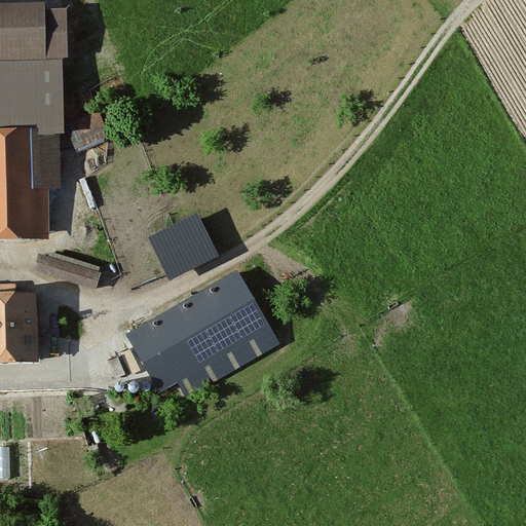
[(68,12),(0,13),(0,142),(47,142),(63,141),(61,64),(69,64),(68,12)]
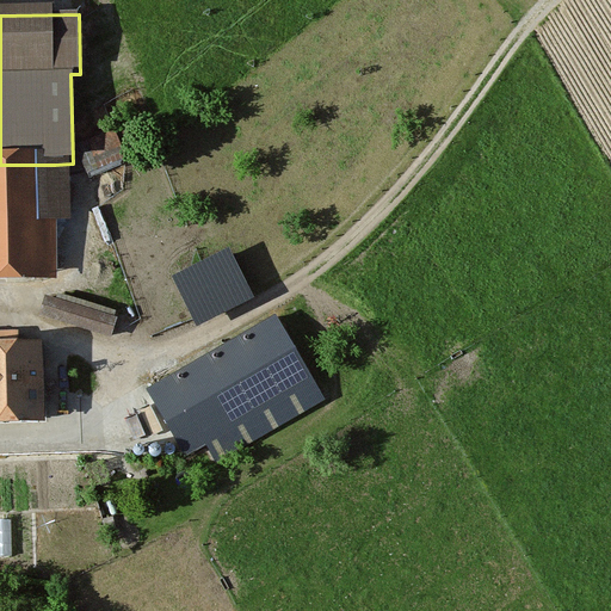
[(80,137),(88,166),(127,155),(119,128),(80,137)]
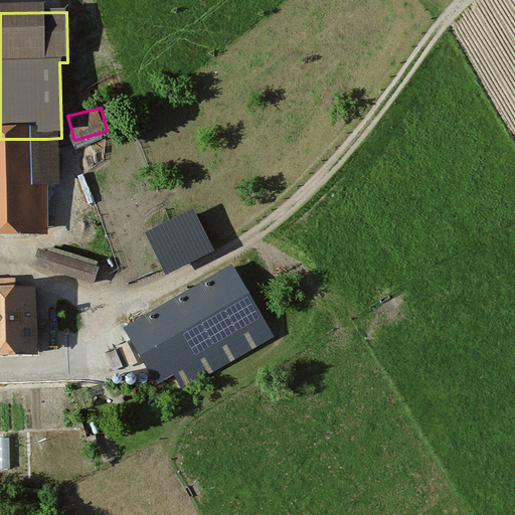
[(46,139),(0,139),(0,233),(47,233),(46,139)]
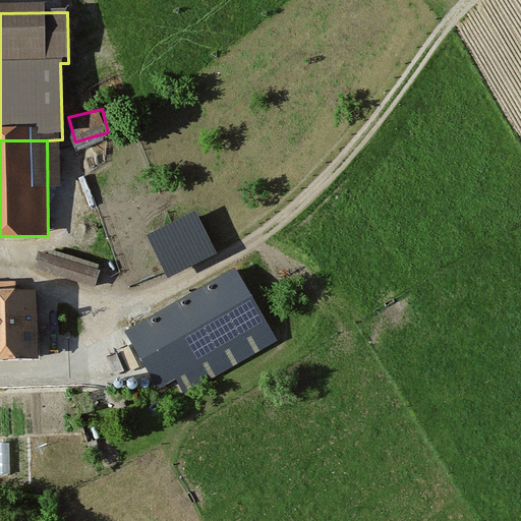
[(149,229),(169,272),(220,248),(199,205),(149,229)]
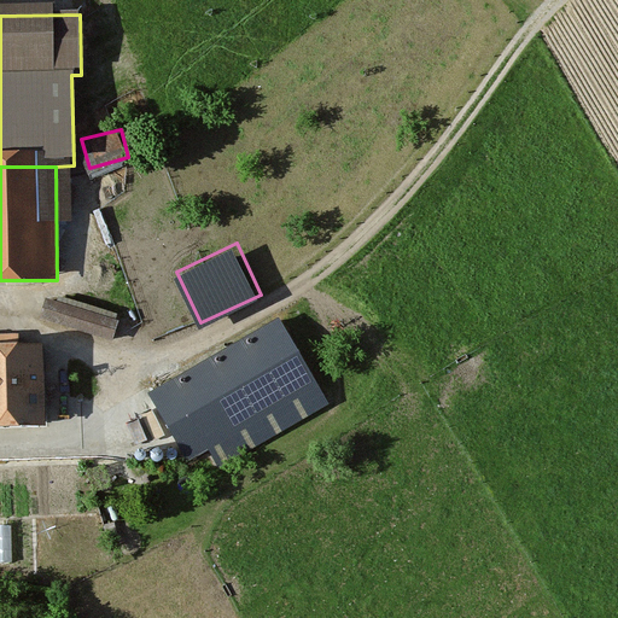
[(120,304),(48,293),(45,319),(116,330),(120,304)]
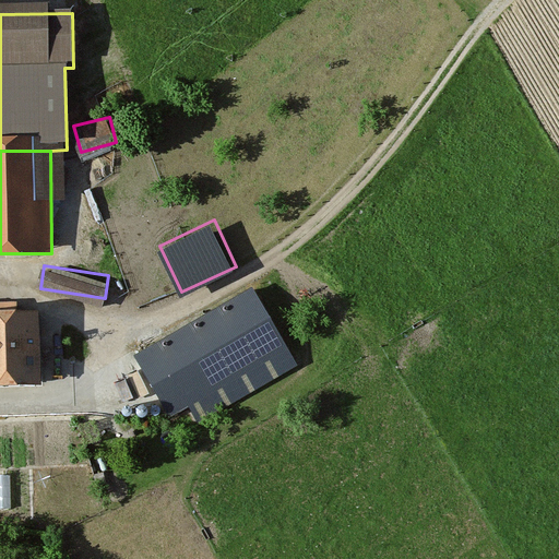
[(256,290),(128,358),(171,439),(299,370),(256,290)]
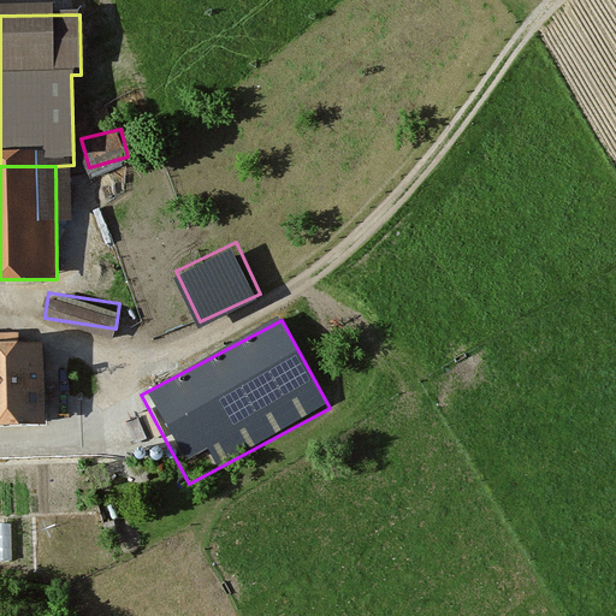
[(25,355),(0,354),(0,432),(27,432),(25,355)]
